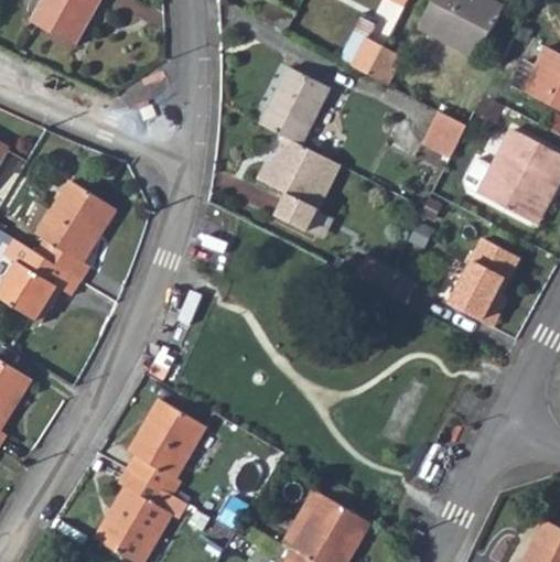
[(68,36),(87,0),(34,0),(27,14),(68,36)]
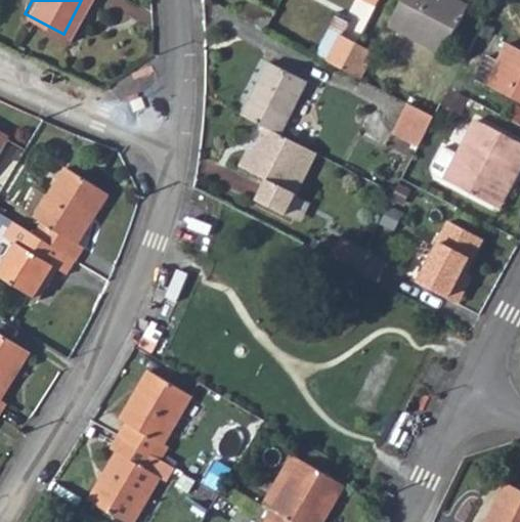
[(471,7),(457,0),(402,0),(390,25),(448,53),(471,7)]
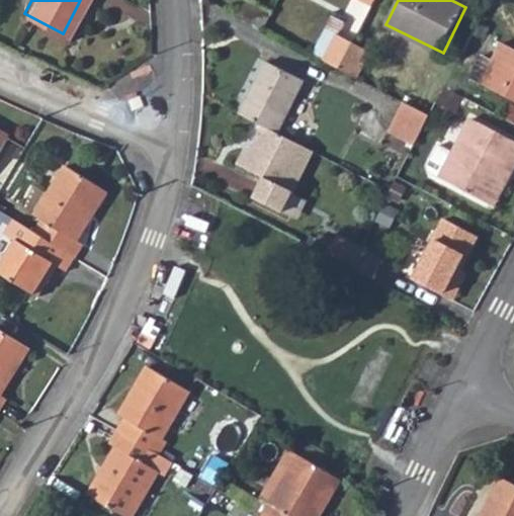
[(343,73),(357,45),(340,35),(326,65),(343,73)]
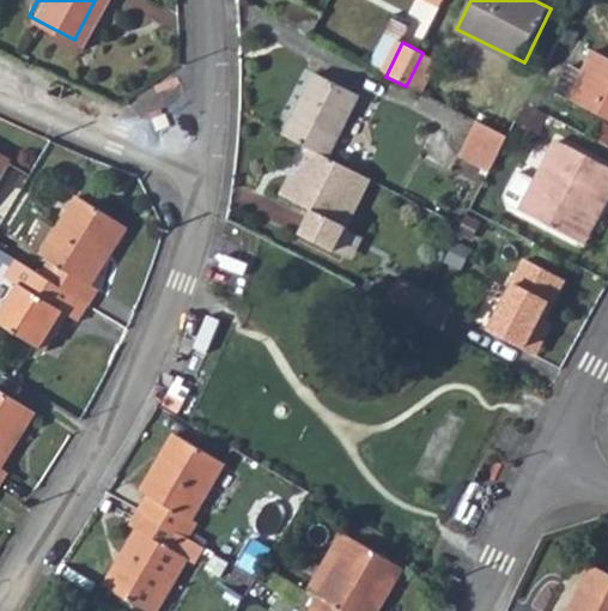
[(438,60),(423,53),(406,86),(421,94),(438,60)]
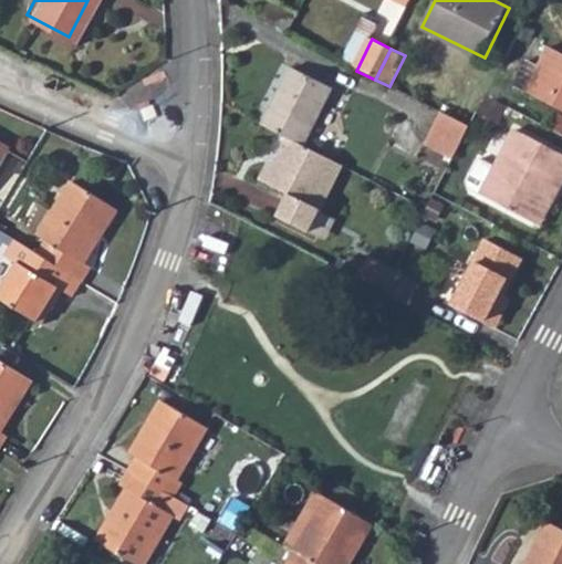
[(561,53),(555,51),(545,70),(531,63),(518,89),(561,111),(561,53)]
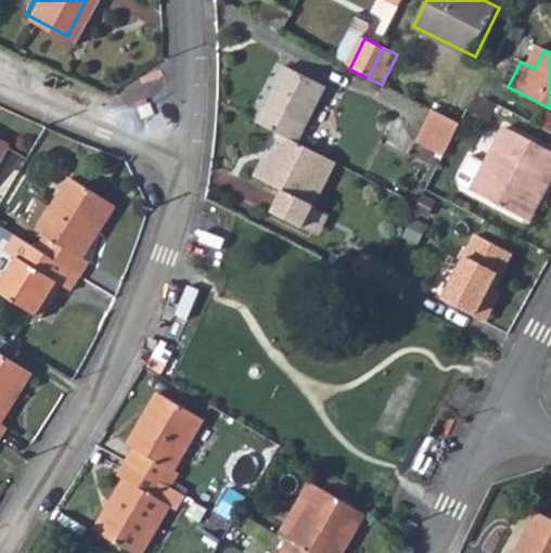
[(284,67),(256,121),(282,136),(296,142),(324,88),(284,67)]
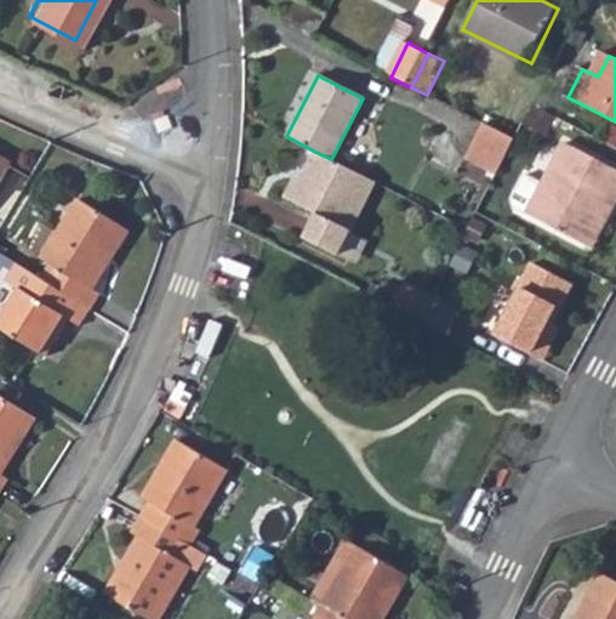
[(492,132),(502,112),(469,96),(461,113),(492,132)]
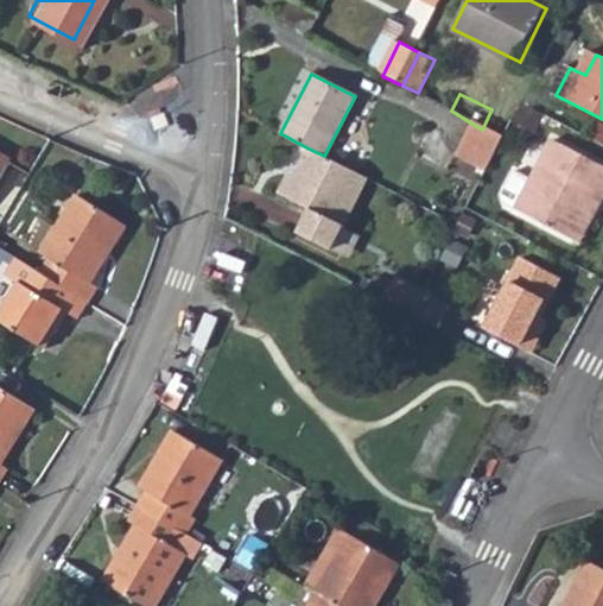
[(602,195),(602,165),(553,138),(515,207),(570,238),(586,206),(595,210),(602,195)]
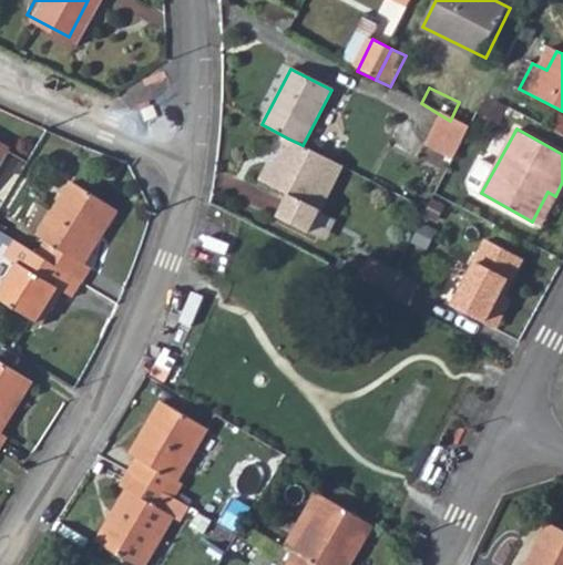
[(303,145),(288,139),(275,165),(269,163),(259,183),(289,199),(278,221),(307,235),(317,215),(343,166),(303,145)]
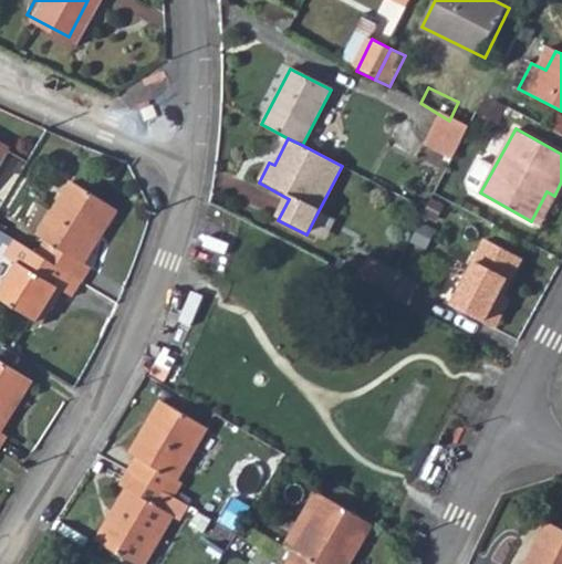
[(35,239),(76,264),(86,250),(80,246),(112,192),(65,165),(33,218),(44,225),(35,239)]
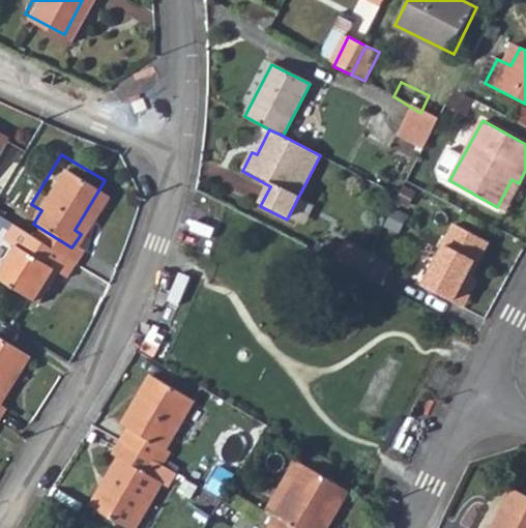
[(296,201),(287,220),(299,226),(309,208),(296,201)]
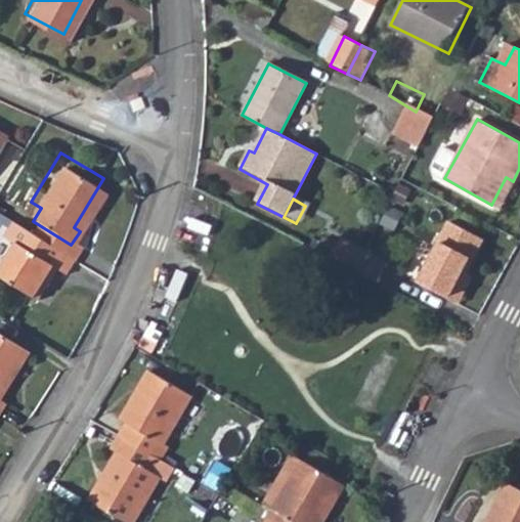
[(63,256),(71,245),(33,221),(8,207),(2,216),(12,224),(0,244),(0,266),(30,285),(54,249),(63,256)]
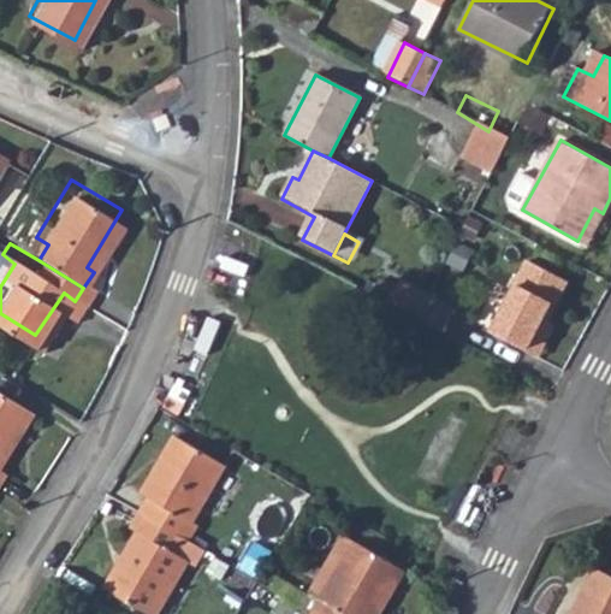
[(531,359),(568,285),(527,264),(488,336),(531,359)]
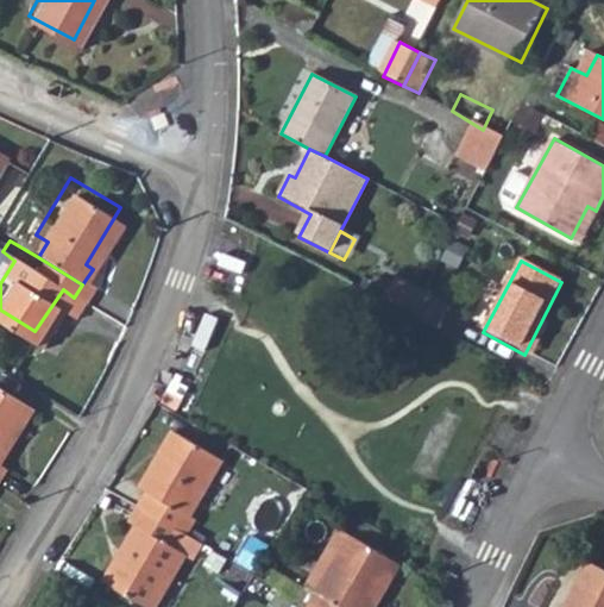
[(400,276),(387,302),(414,317),(428,292),(400,276)]
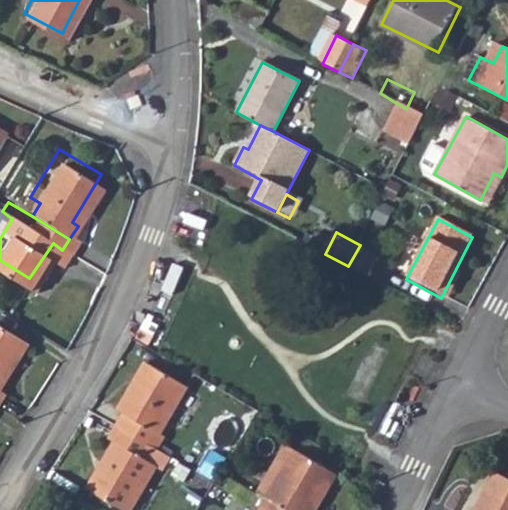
[(360,245),(348,266),(369,278),(381,256),(360,245)]
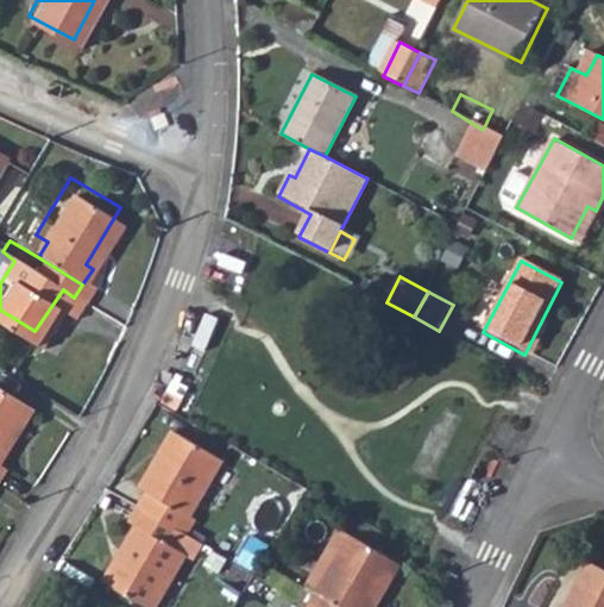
[(0,450),(1,448),(0,446),(0,435),(30,388),(0,369),(0,450)]
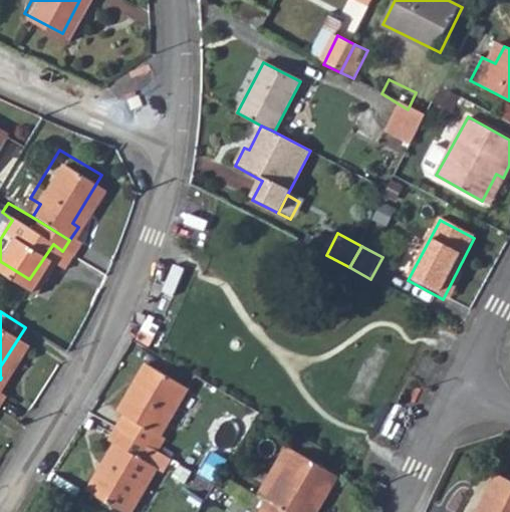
[(119,415),(113,428),(158,451),(165,439),(158,436),(187,389),(142,363),(113,413),(119,415)]
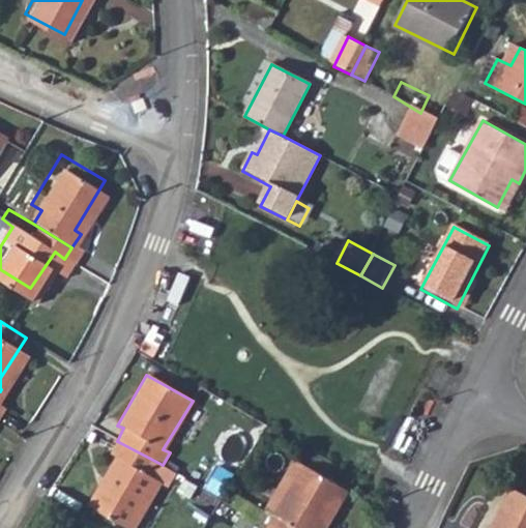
[(163,465),(117,441),(110,455),(114,458),(83,509),(114,527),(128,527),(157,480),(170,487),(176,474),(163,465)]
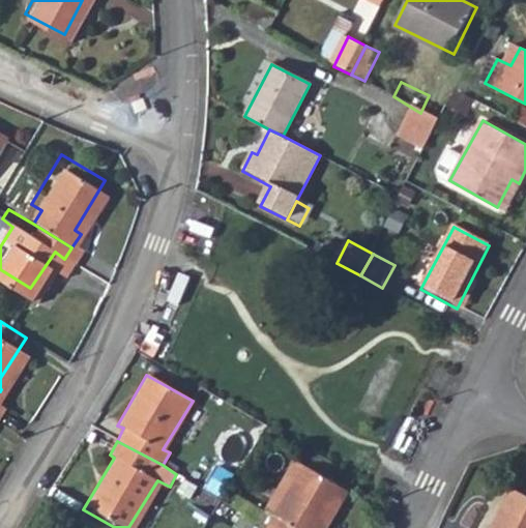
[(279,517),(271,527),(320,527),(344,487),(302,464),(272,511),(279,517)]
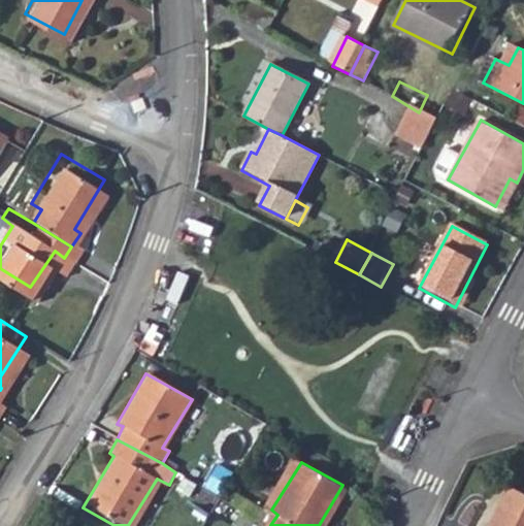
[(523,525),(523,492),(512,486),(491,525),(523,525)]
